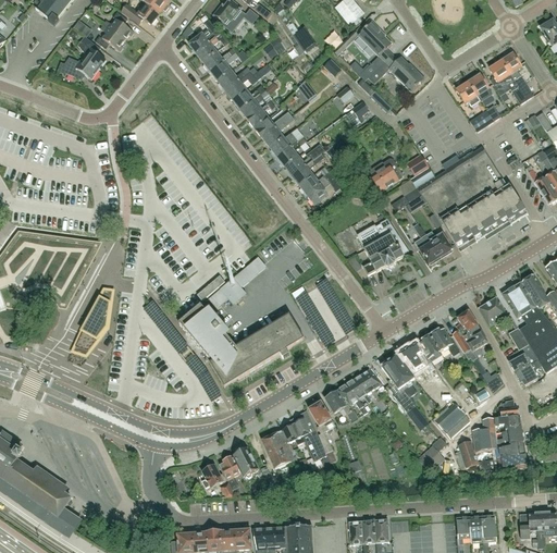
[(41,0),(36,7),(53,21),(69,0),(41,0)]
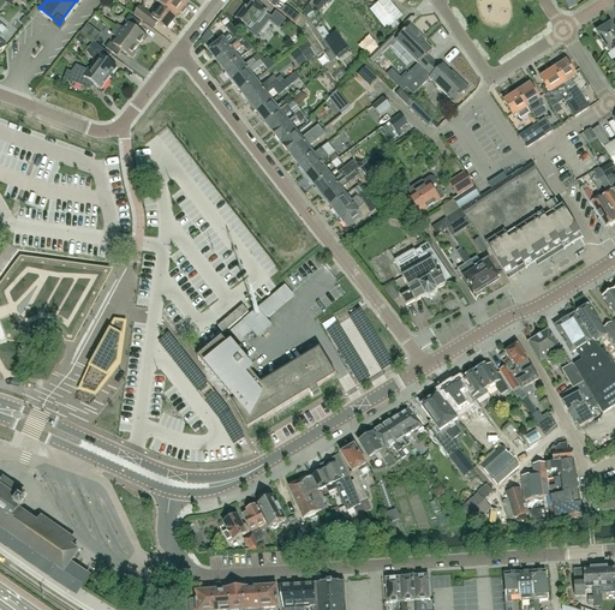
[(160,0),(161,1),(175,13),(180,9),(183,9),(185,5),(184,3),(185,1),(184,0),(160,0)]
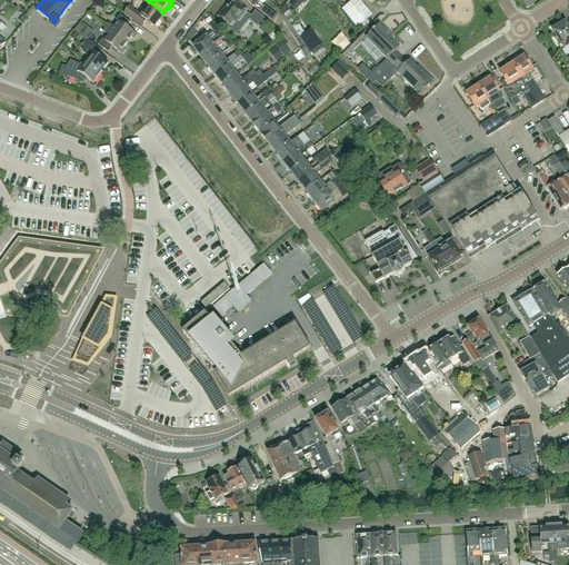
[(250,12),(243,8),(245,7),(237,0),(232,0),(228,6),(226,3),(218,13),(227,20),(226,21),(236,30),(248,16),(257,22),(263,15),(255,7),(250,12)]
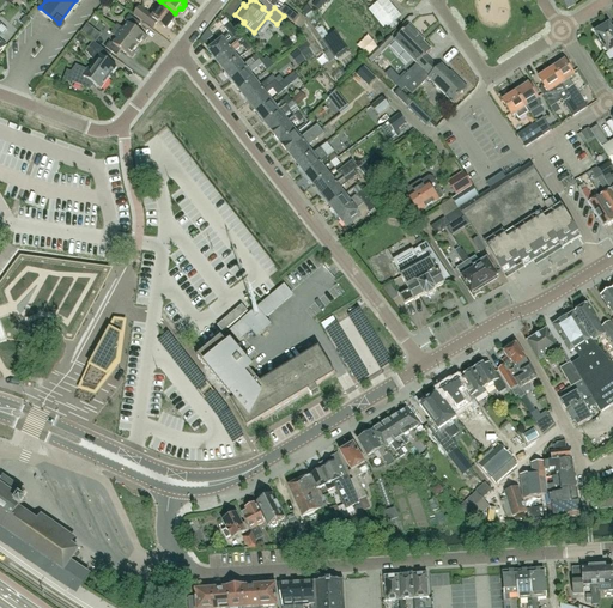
[(268,0),(293,19),(298,13),(281,0),(279,0),(268,0)]
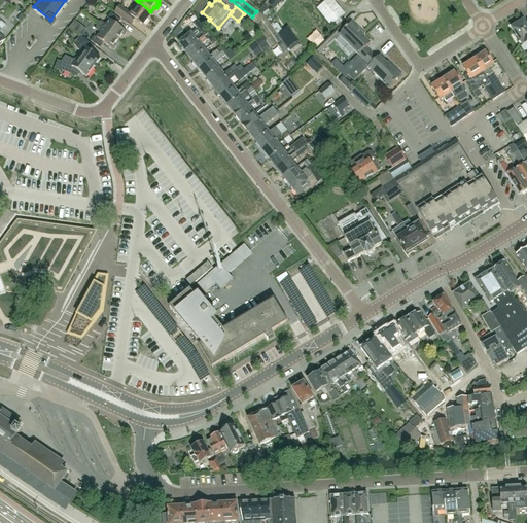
[(323,0),(317,5),(330,21),(343,10),(334,0),(323,0)]
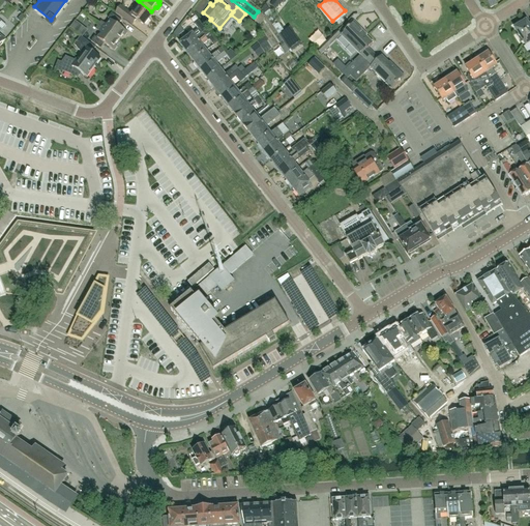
[(131,10),(129,9),(120,2),(115,8),(131,21),(136,16),(144,22),(151,11),(139,1),(131,10)]
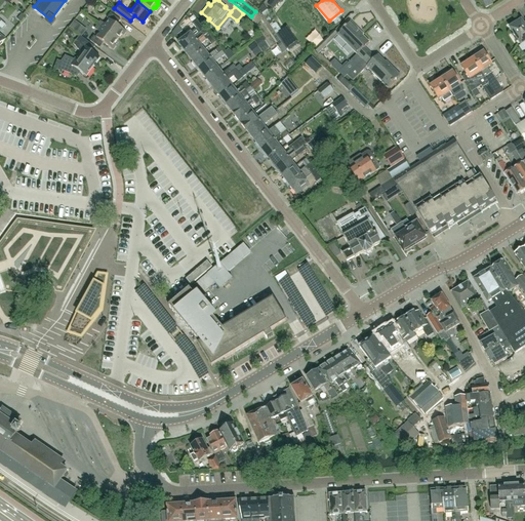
[(98,17),(96,21),(117,36),(120,31),(122,32),(125,29),(116,22),(119,16),(110,9),(106,14),(109,16),(105,22),(98,17)]
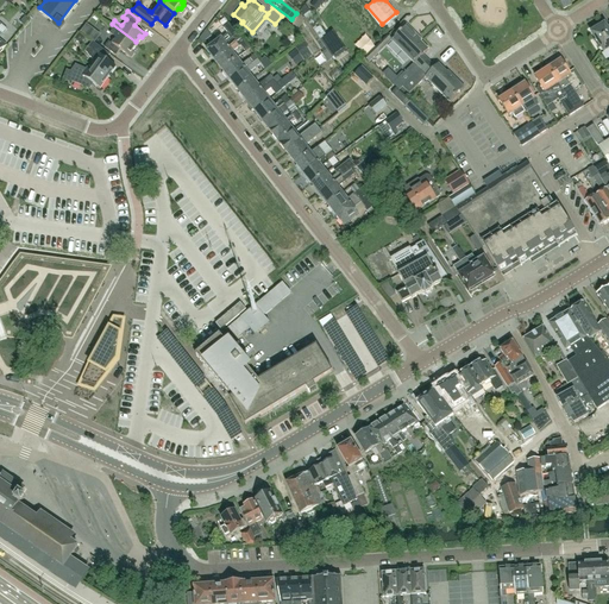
[(86,33),(93,25),(86,19),(79,27),(86,33)]
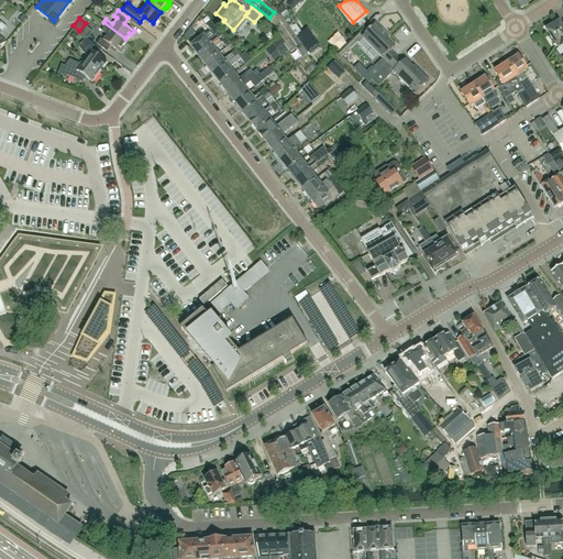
[(210,28),(203,32),(190,43),(197,52),(221,32),(210,18),(206,22),(210,28)]
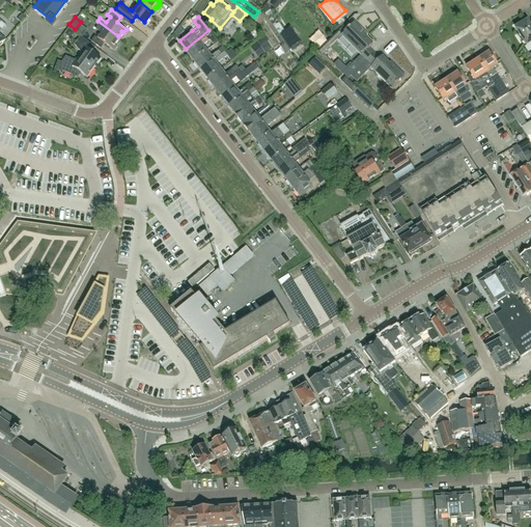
[(530,38),(530,24),(527,17),(522,20),(521,18),(514,22),(515,24),(514,25),(519,31),(516,32),(522,39),(524,38),(526,43),(530,38)]
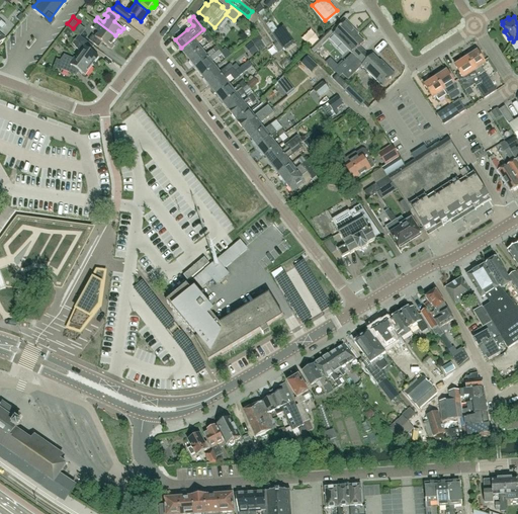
[(342,71),(364,49),(359,44),(363,38),(352,28),(353,27),(344,18),(332,31),(351,51),(338,64),(330,55),(325,59),(339,74),(342,71)]
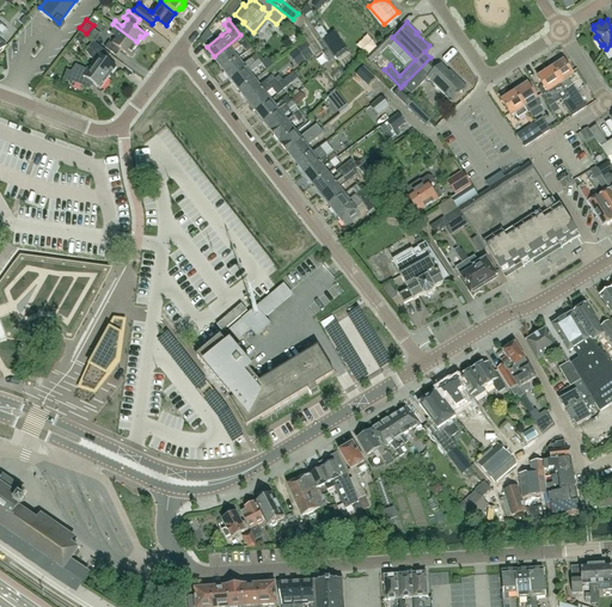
[(136,42),(112,24),(109,29),(115,34),(111,40),(108,37),(104,43),(115,51),(120,46),(130,54),(134,49),(132,48),(136,42)]
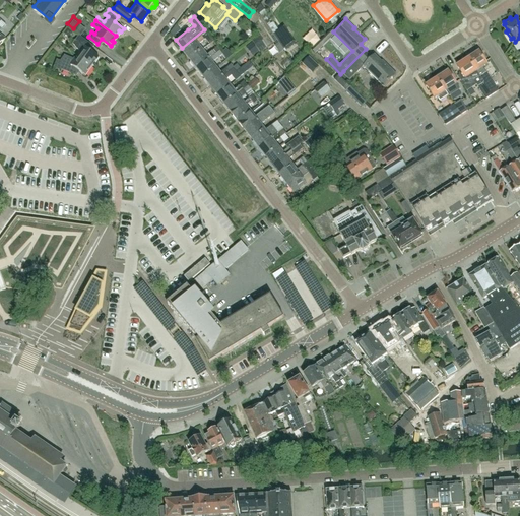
[(278,39),(283,46),(294,39),(283,23),(273,29),(278,39)]
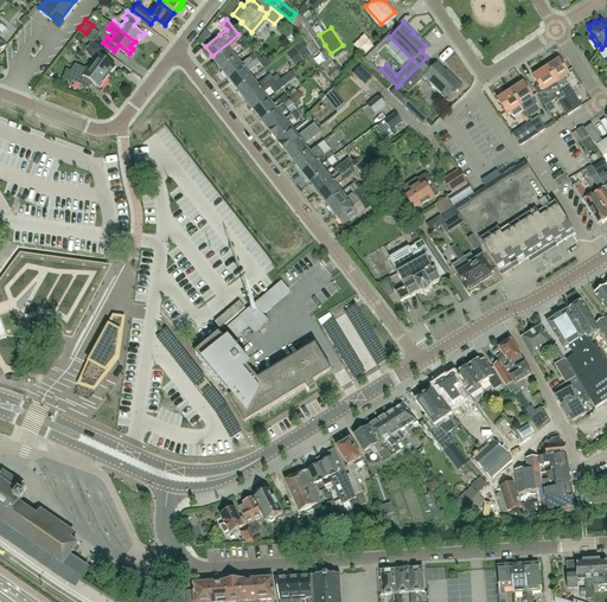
[(248,45),(238,34),(212,56),(219,65),(234,53),(230,49),(238,42),(244,47),(248,45)]
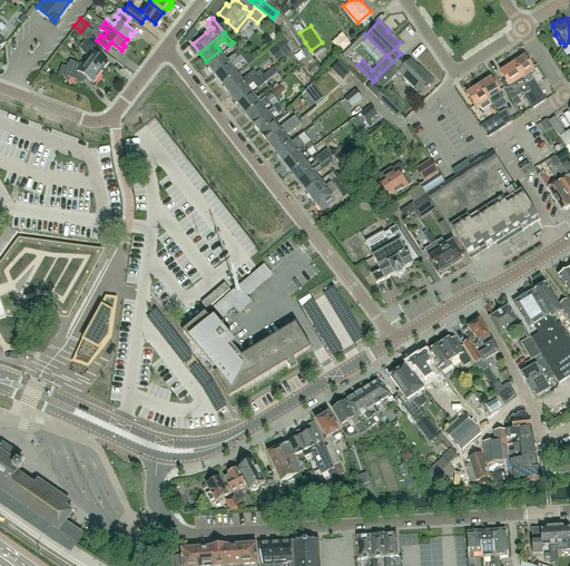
[(86,35),(79,45),(86,54),(84,57),(100,69),(108,59),(98,52),(96,50),(99,45),(86,35)]
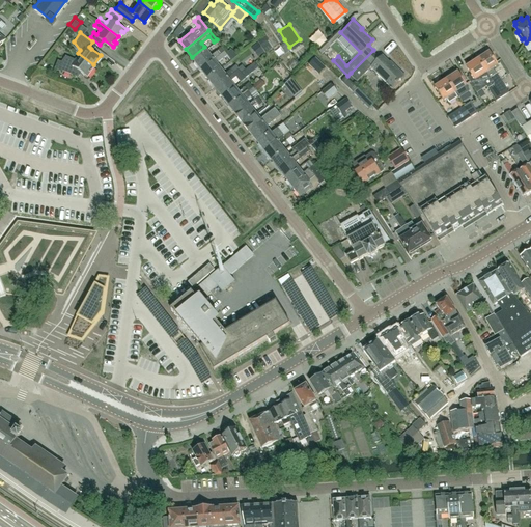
[(268,36),(253,42),(256,50),(271,45),(268,36)]
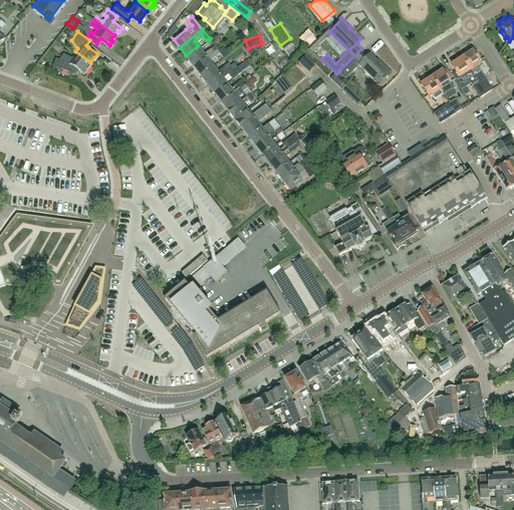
[(315,37),(307,45),(310,48),(318,41),(315,37)]
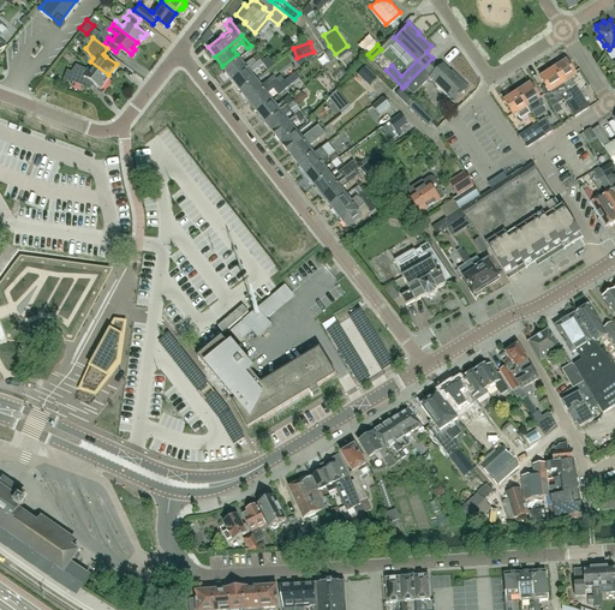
[(330,57),(335,54),(329,46),(324,49),(330,57)]
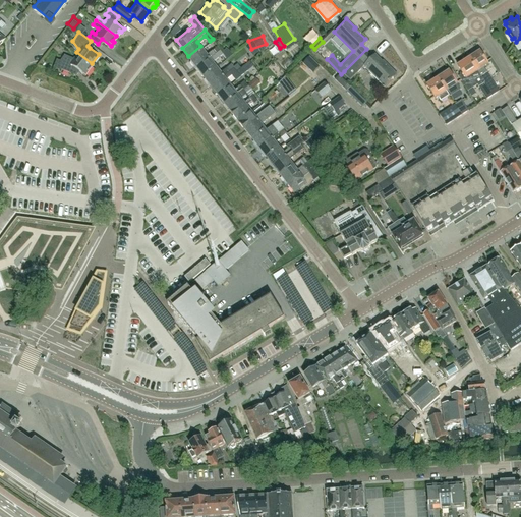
[(201,48),(188,58),(192,63),(193,62),(195,65),(215,51),(219,48),(216,44),(212,48),(206,52),(201,48)]
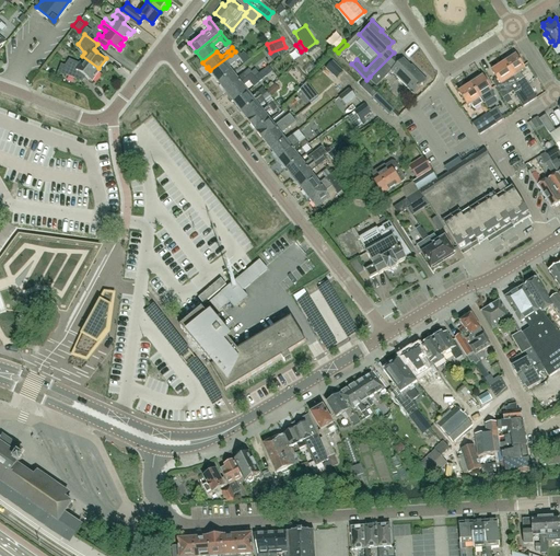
[(231,55),(210,70),(213,74),(212,74),(217,80),(231,69),(226,65),(233,59),(237,55),(235,51),(231,55)]
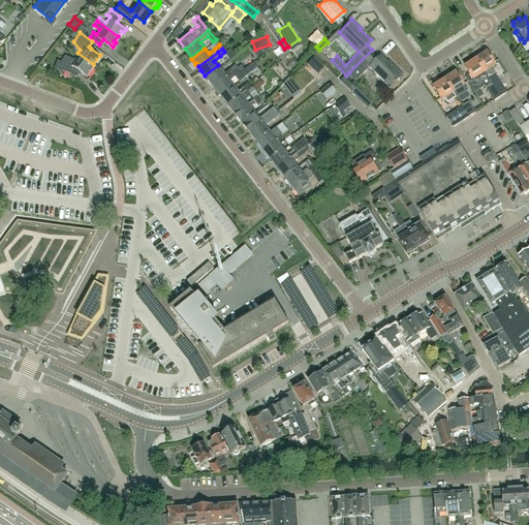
[(484,69),(500,94),(506,90),(491,65),(495,62),(487,49),(475,56),(484,69)]
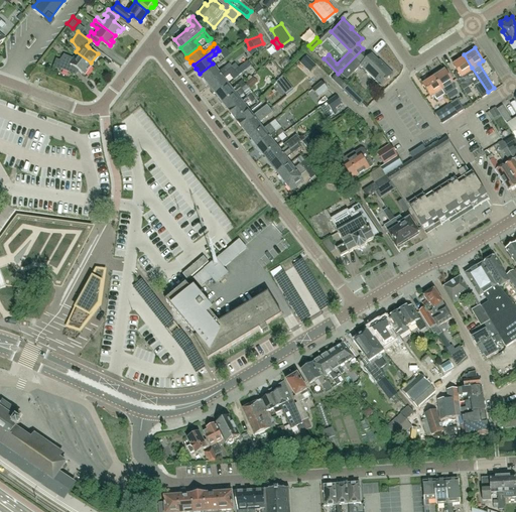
[(368,53),(363,48),(341,71),(346,77),(360,62),(380,84),(393,71),(382,60),(381,61),(371,50),(368,53)]
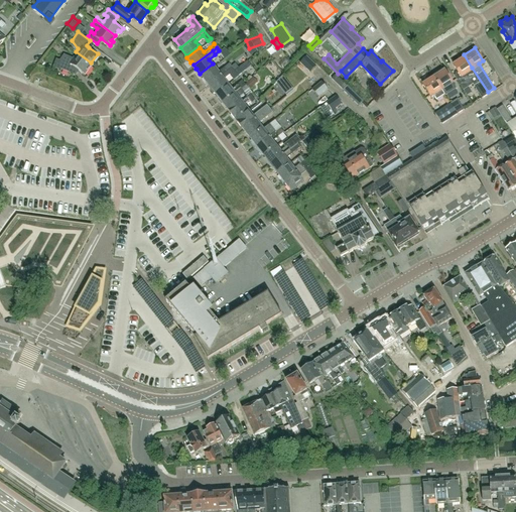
[(55,55),(52,64),(75,72),(78,67),(79,68),(84,72),(91,62),(76,51),(73,55),(63,51),(58,57),(55,55)]
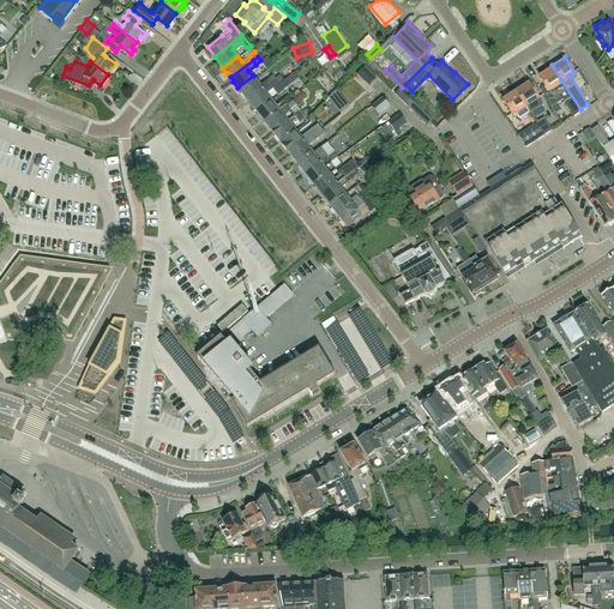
[(363,62),(356,71),(368,83),(375,74),(363,62)]
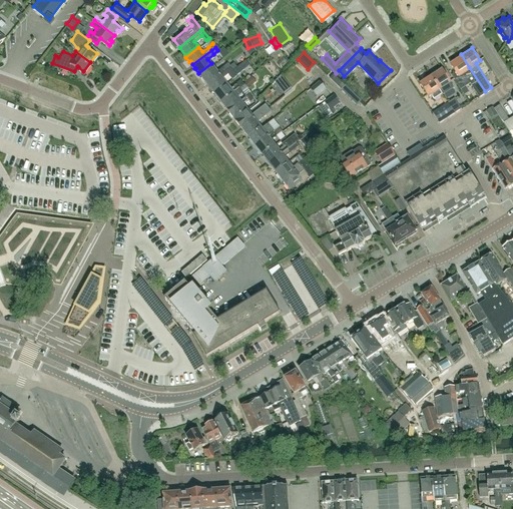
[(469,67),(461,54),(450,61),(455,69),(451,71),(460,86),(470,80),(479,94),(485,91),(469,67)]
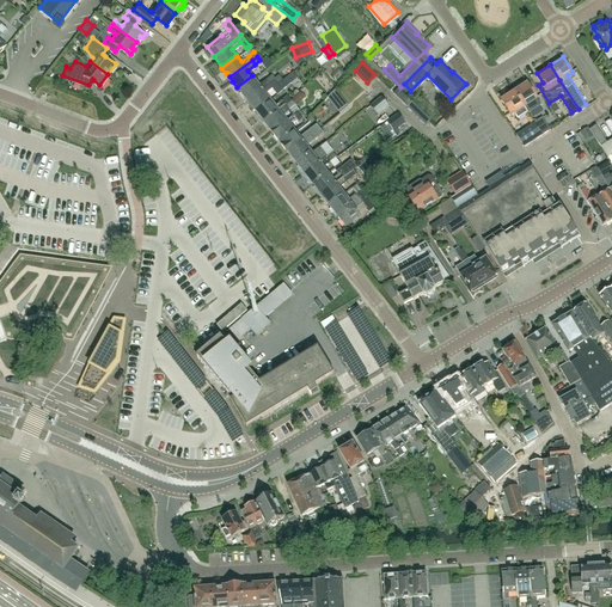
[(246,98),(268,80),(264,77),(257,83),(254,78),(238,90),(242,94),(243,93),(246,98)]
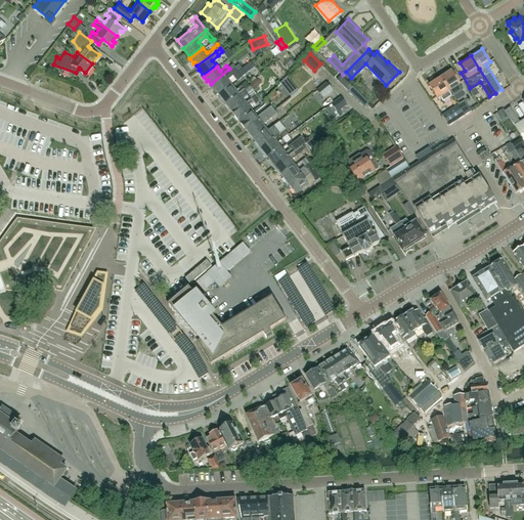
[(229,69),(211,84),(213,87),(213,88),(216,93),(229,83),(226,78),(232,73),(236,79),(242,75),(234,66),(229,69)]
